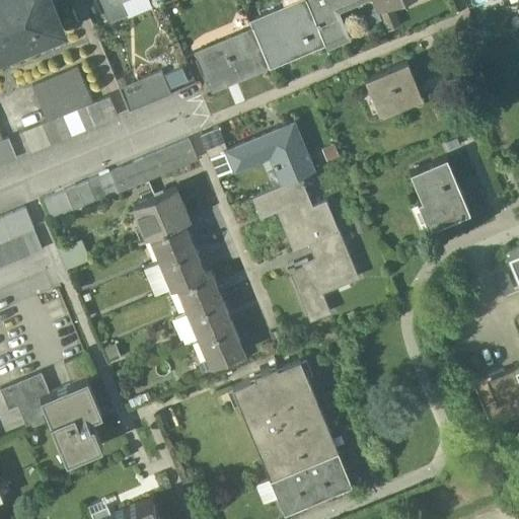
[(49,0),(0,0),(0,2),(17,46),(61,28),(49,0)]
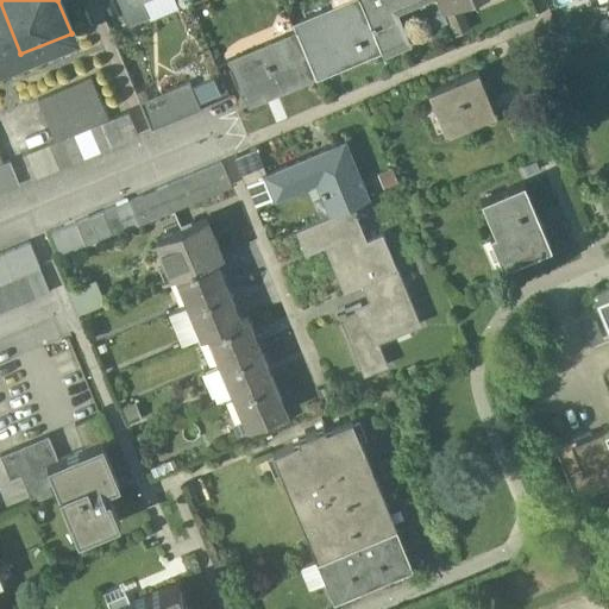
[(359,0),(353,0),(294,25),(296,33),(315,77),(381,50),(359,0)]
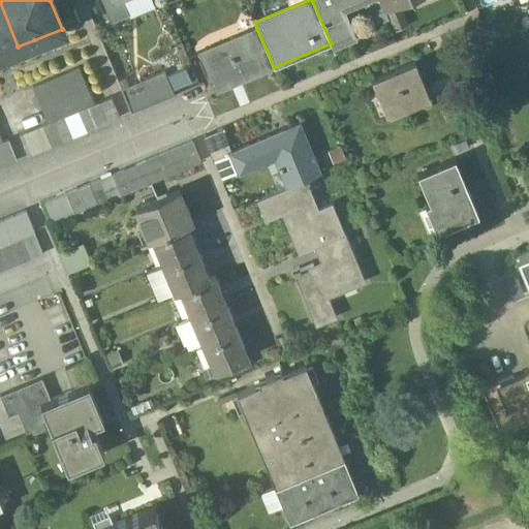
[(312,0),(331,43),(352,35),(342,9),(365,0),(312,0)]
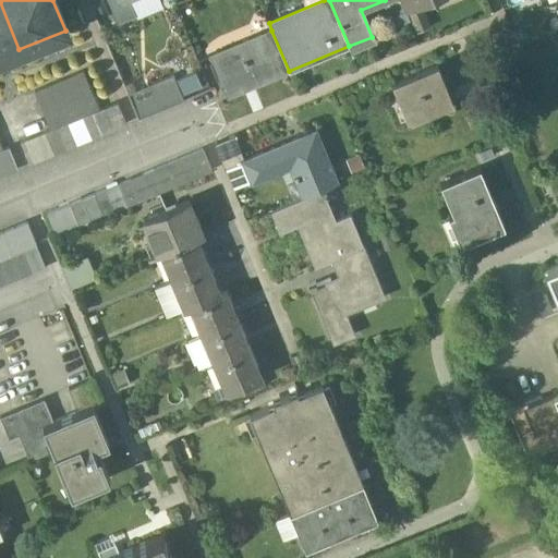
[(0,2),(0,57),(19,49),(0,2)]
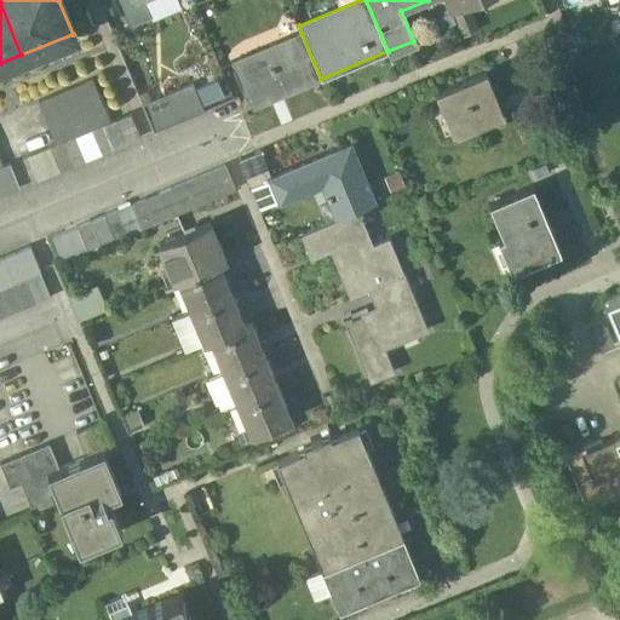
[(302,34),(234,62),(253,108),(321,79),(302,34)]
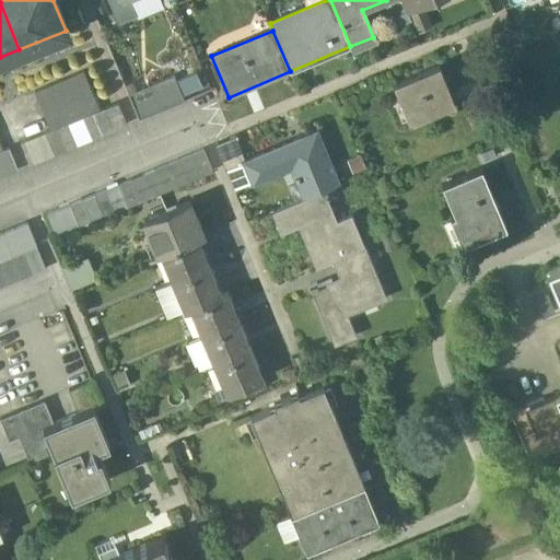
[(439,67),(398,83),(415,121),(452,106),(447,94),(450,93),(439,67)]
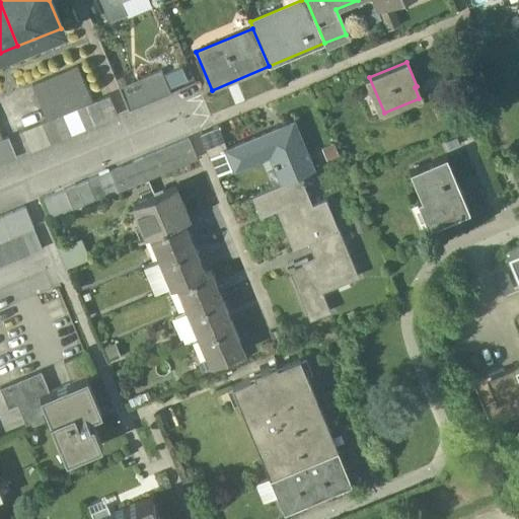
[(77,66),(32,85),(47,122),(54,119),(65,115),(76,109),(87,104),(92,102),(77,66)]
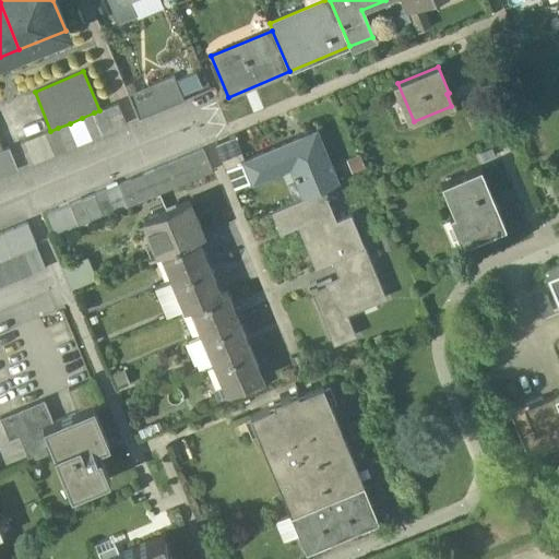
[(174,75),(129,94),(139,120),(185,100),(174,75)]
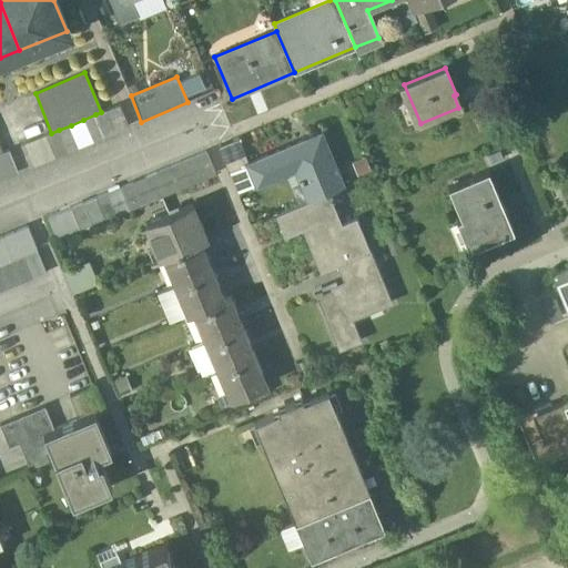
[(120,104),(108,110),(117,132),(129,127),(120,104)]
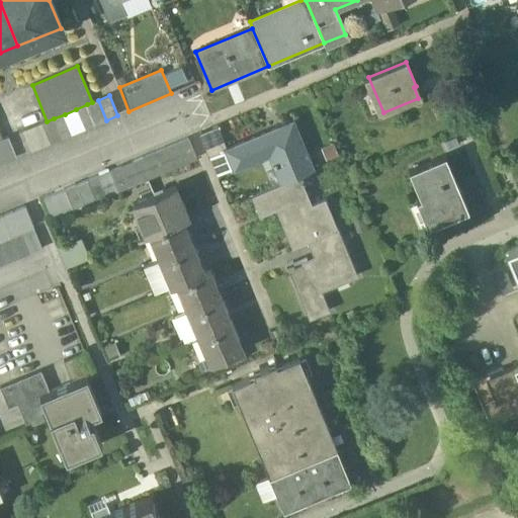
[(106,120),(98,100),(92,102),(87,104),(95,125),(106,120)]
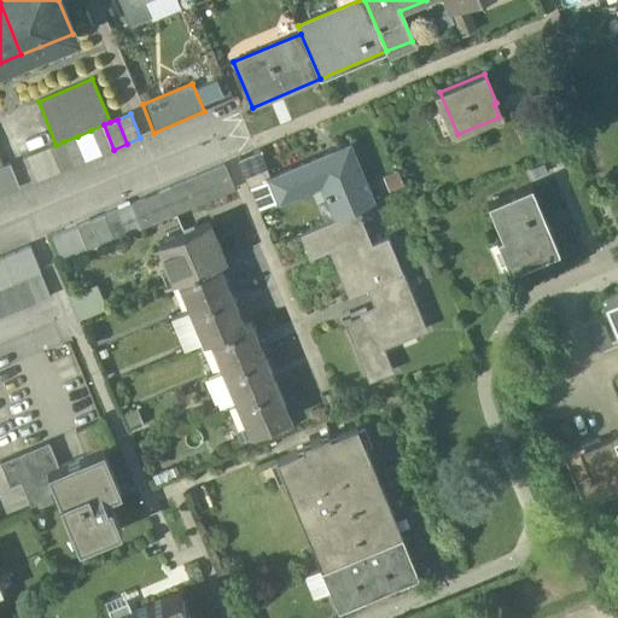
[(114,150),(104,124),(91,130),(100,155),(114,150)]
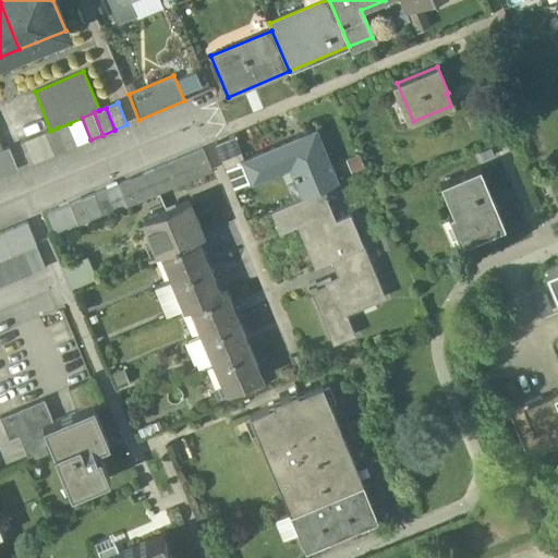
[(82,118),(70,123),(79,145),(91,140),(82,118)]
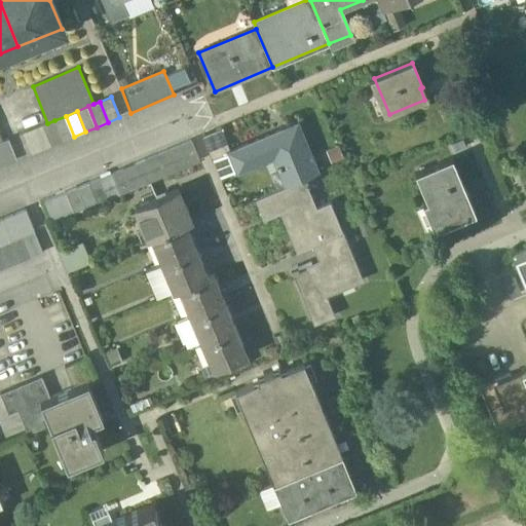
[(74,137),(66,116),(54,120),(63,141),(74,137)]
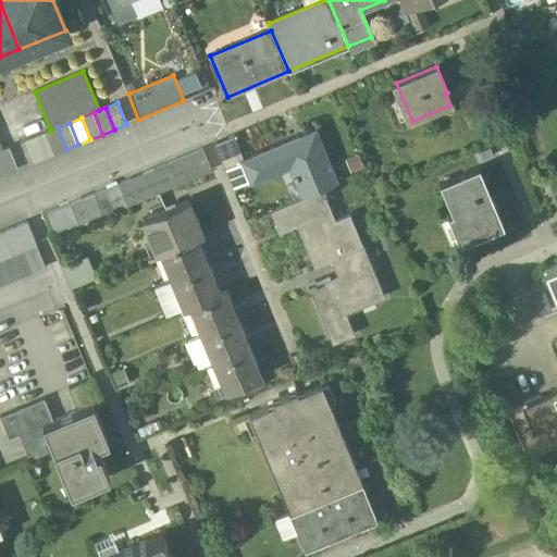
[(66,149),(58,127),(50,131),(45,133),(54,155),(66,149)]
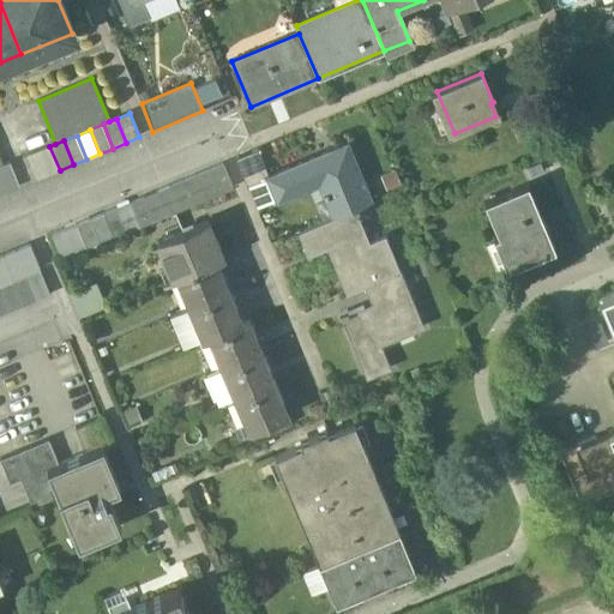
[(269,176),(268,176),(269,179),(278,200),(319,184),(333,217),(357,208),(372,202),(348,144),(269,176)]
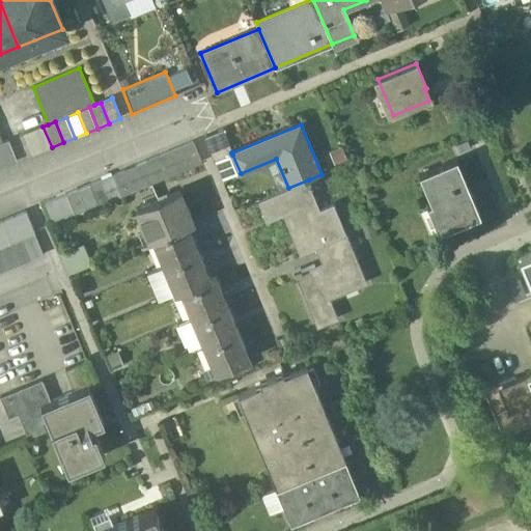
[(43,127),(31,131),(40,152),(52,147),(43,127)]
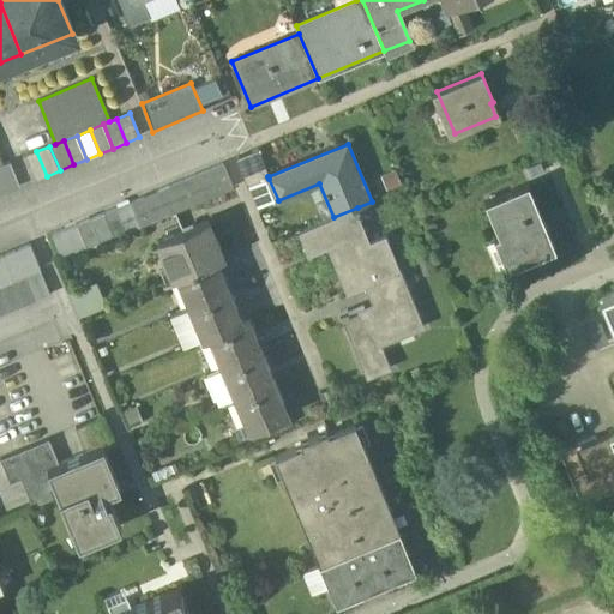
[(269,176),(258,150),(236,160),(248,187),(269,179),(268,176),(269,176)]
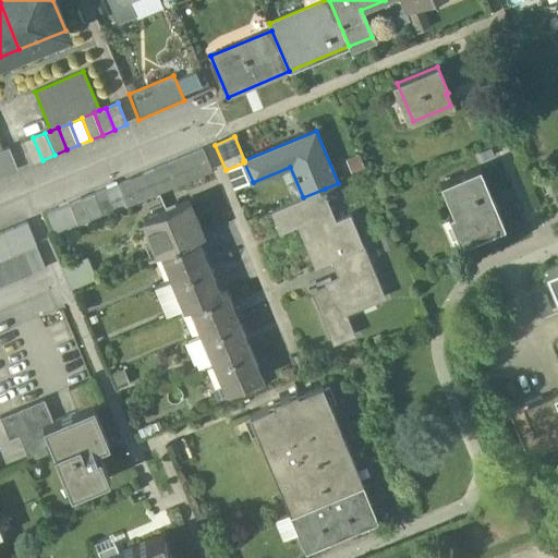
[(33,137),(21,143),(31,165),(43,160),(33,137)]
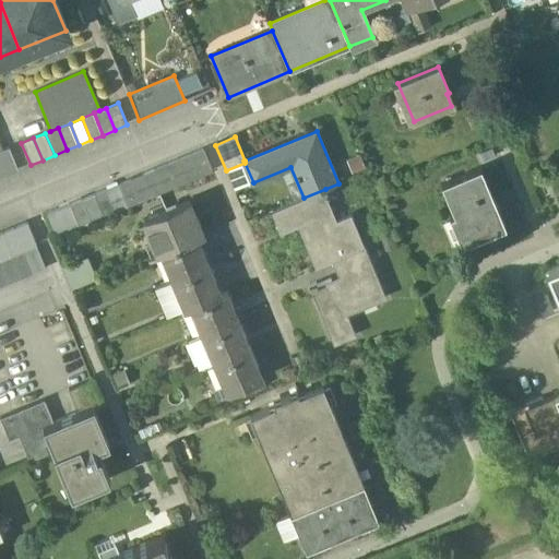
[(19,170),(9,149),(3,151),(0,151),(0,161),(7,175),(19,170)]
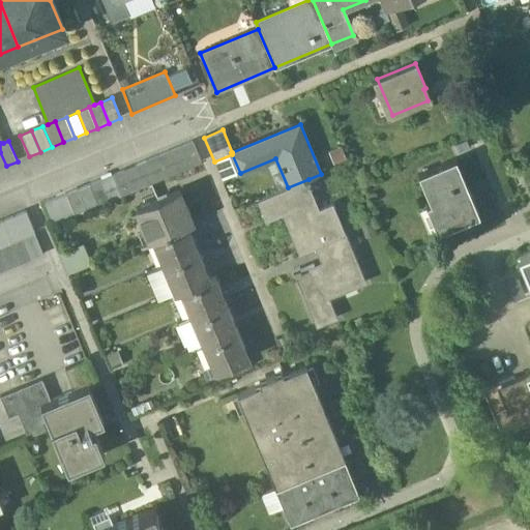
[(193,142),(181,147),(190,168),(202,164),(193,142)]
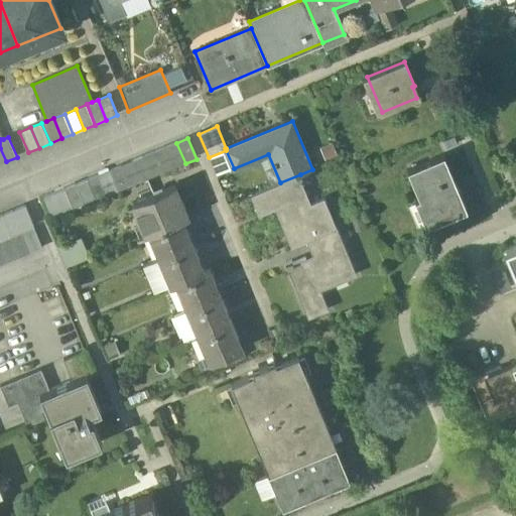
[(176,143),(165,148),(174,168),(185,163),(176,143)]
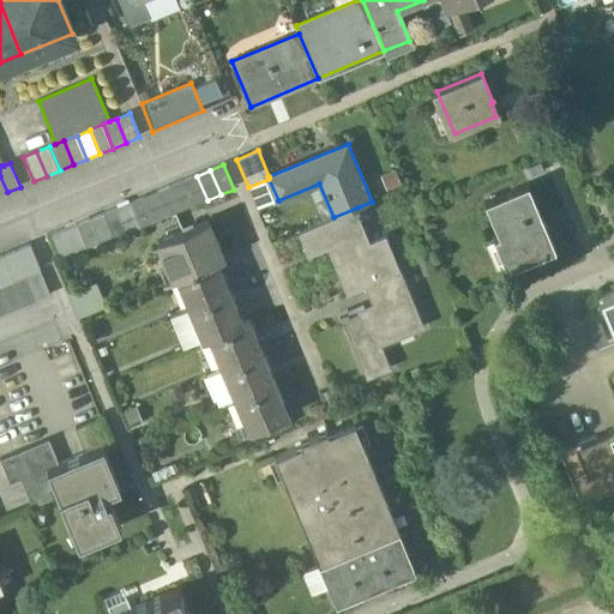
[(208,200),(197,176),(184,181),(194,205),(208,200)]
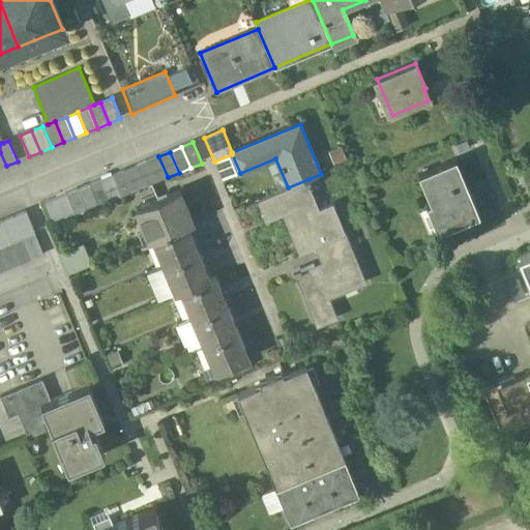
[(158,156),(147,162),(156,182),(168,177),(158,156)]
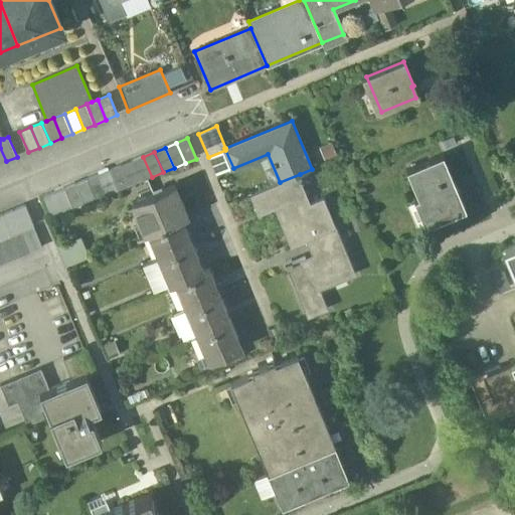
[(443,155),(406,170),(418,198),(414,200),(425,226),(466,210),(443,155)]
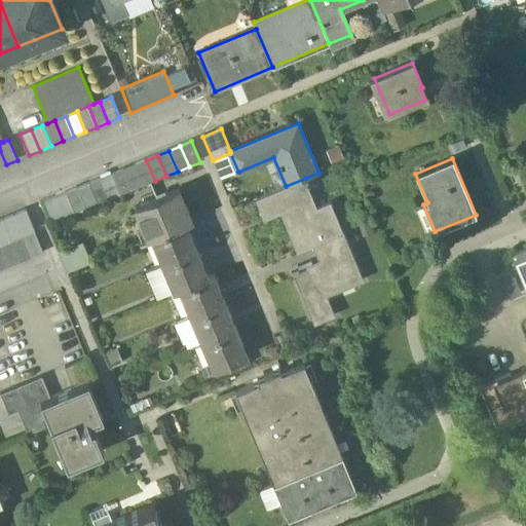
[(155,181),(146,160),(135,164),(144,186),(155,181)]
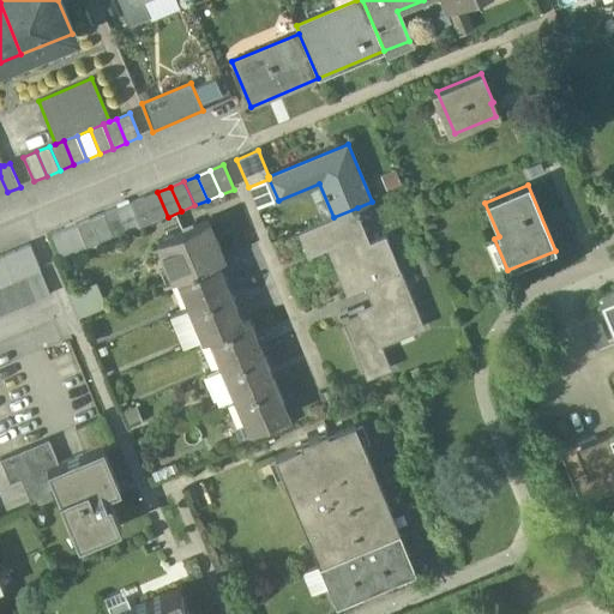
[(157,192),(144,198),(154,222),(168,217),(157,192)]
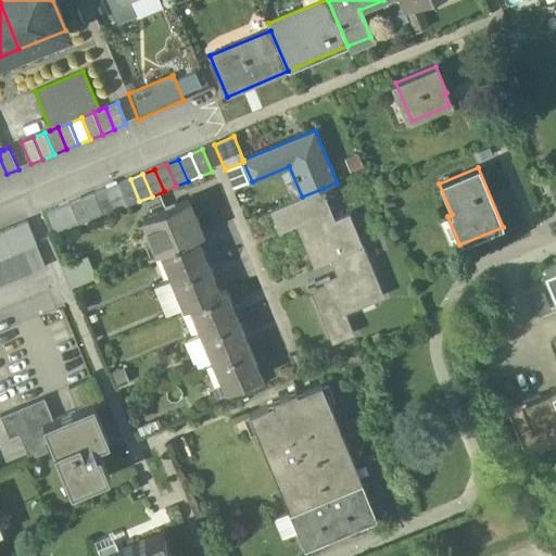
[(130,179),(118,185),(127,206),(139,201),(130,179)]
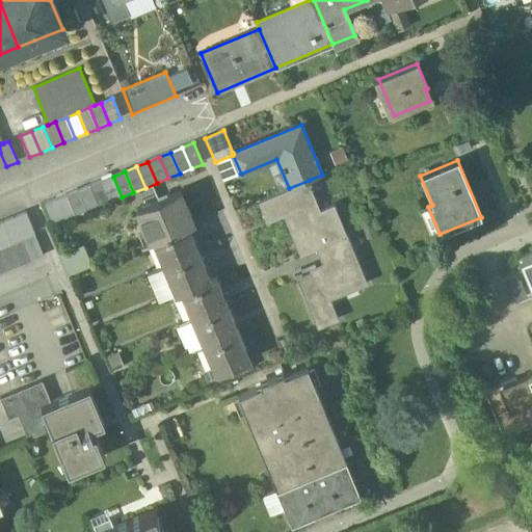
[(113,177),(102,181),(110,203),(122,197),(113,177)]
